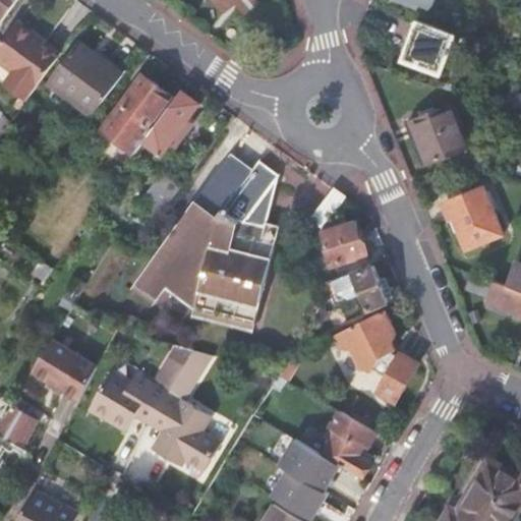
[(0,0),(0,23),(17,0),(0,0)]
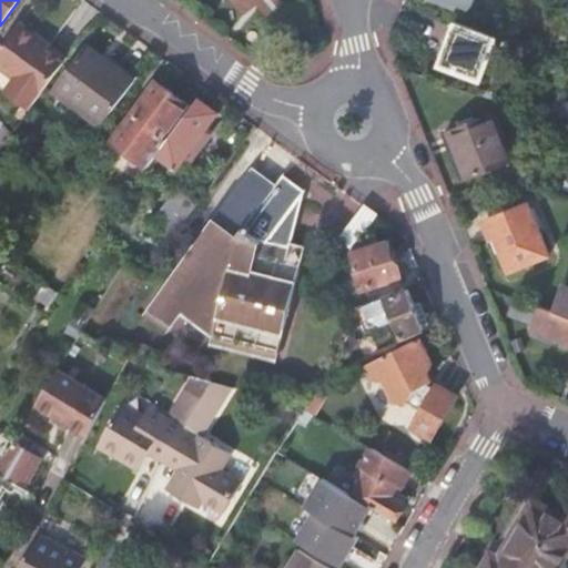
[(237,0),(245,9),(254,2),(256,0),(237,0)]
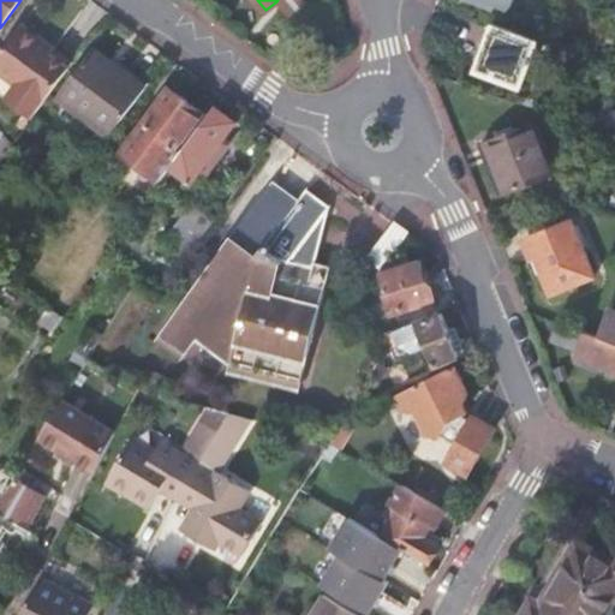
[(305,1),(304,0),(278,0),(275,3),(286,16),(305,1)]
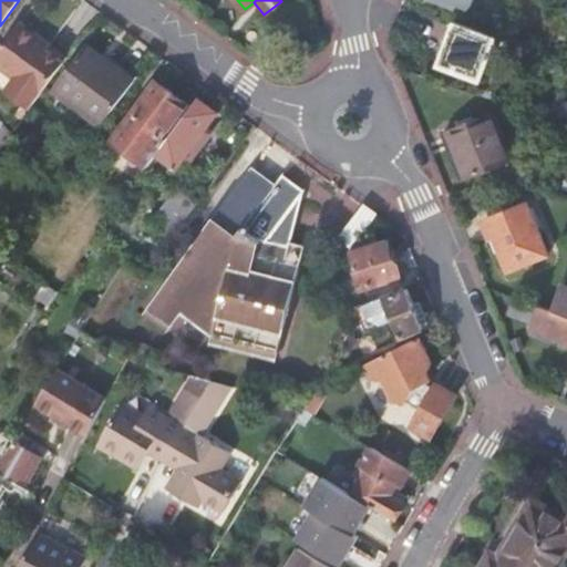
[(41,44),(45,38),(21,20),(0,48),(0,84),(32,107),(65,61),(48,49),(41,44)]
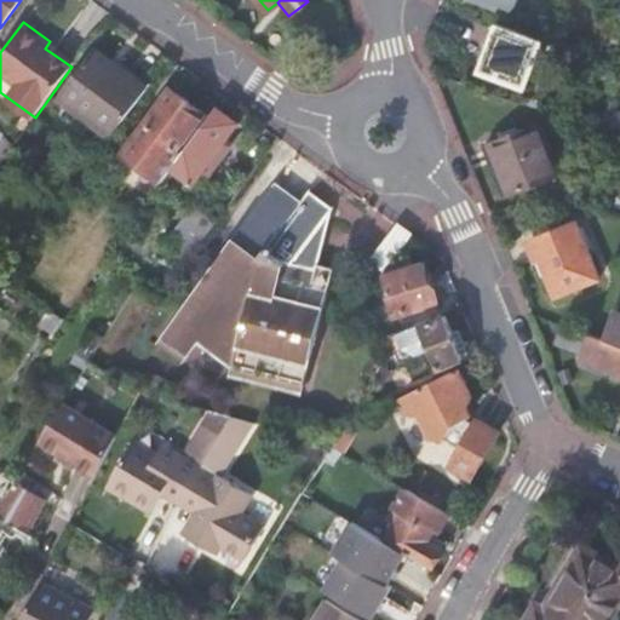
[(527,87),(544,40),(497,23),(480,72),(527,87)]
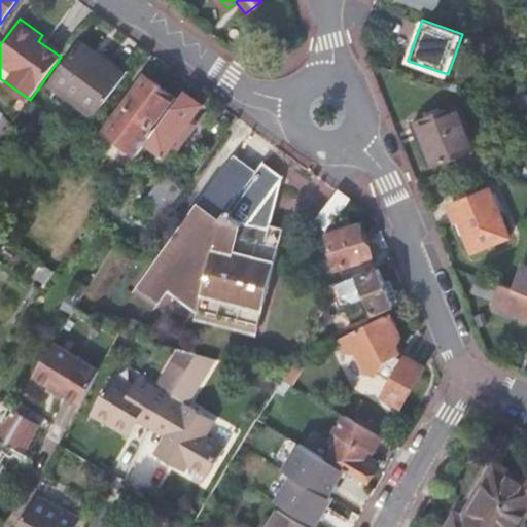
[(44,45),(48,39),(42,35),(38,41),(44,45)]
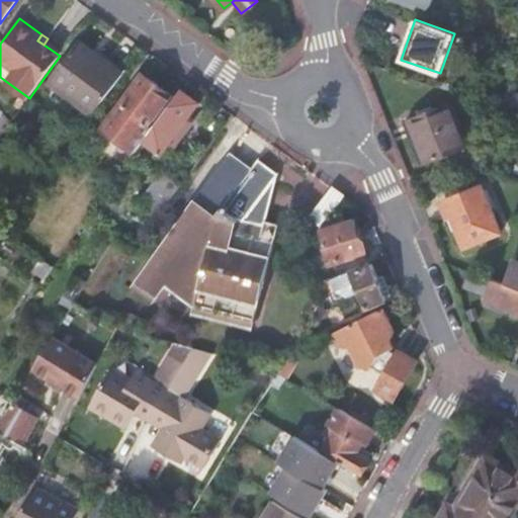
[(44,45),(60,56),(64,51),(48,38),(44,45)]
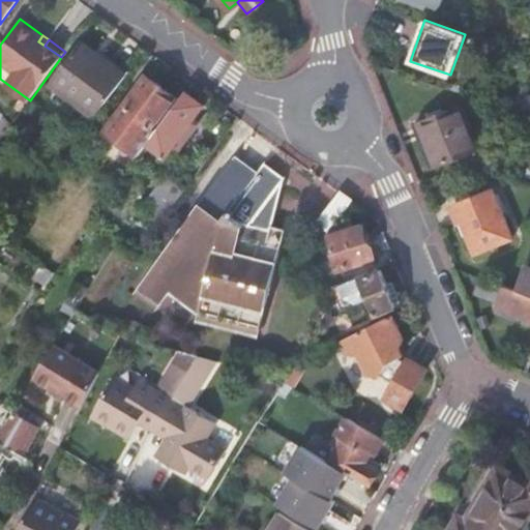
[(52,83),(97,116),(127,75),(82,41),(52,83)]
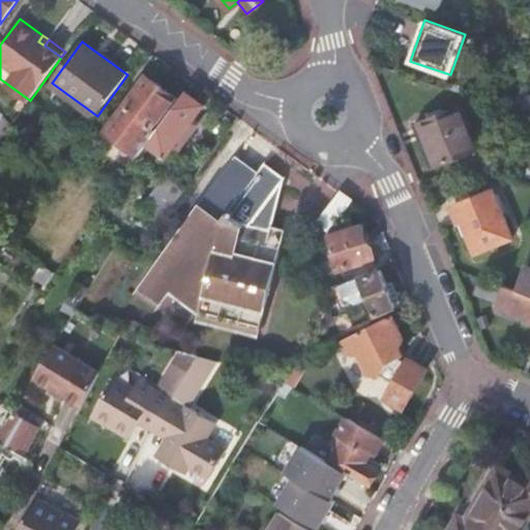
[(140,154),(148,143),(157,129),(153,126),(176,96),(147,76),(125,106),(137,114),(119,139),(140,154)]
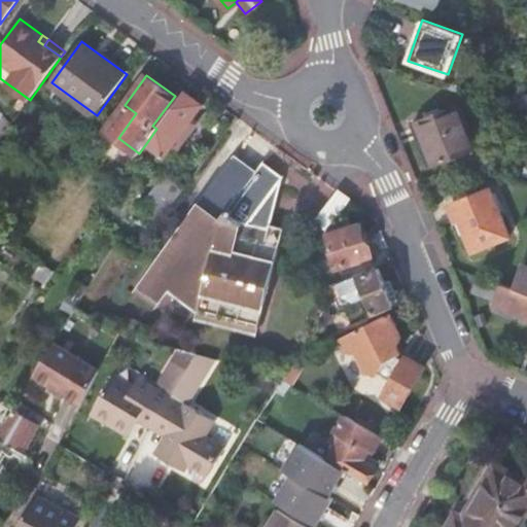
[(204,103),(185,90),(156,129),(147,142),(166,155),(174,144),(179,148),(194,128),(188,125),(204,103)]
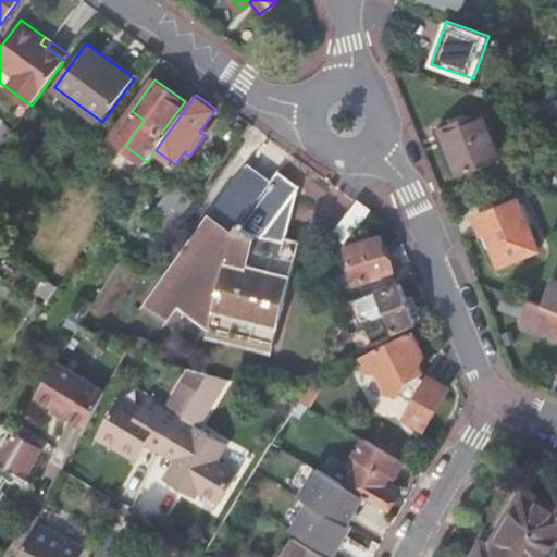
[(112,137),(125,146),(144,120),(132,111),(131,111),(112,137)]
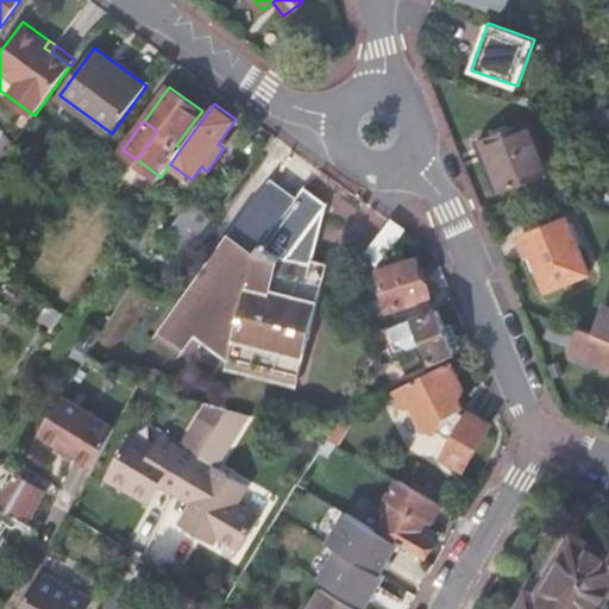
[(531,121),(479,142),(500,192),(550,171),(531,121)]
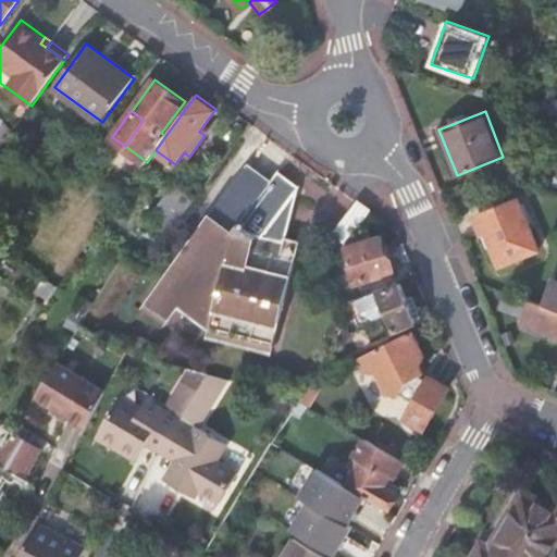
[(0,126),(0,151),(13,131),(3,121),(0,126)]
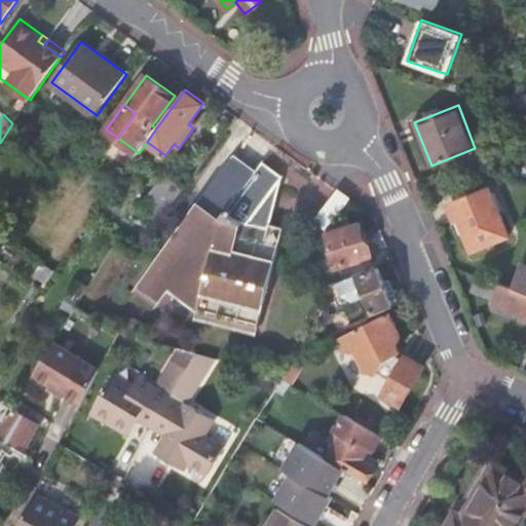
[(253,174),(232,158),(139,285),(161,301),(170,289),(196,310),(258,327),(286,229),(266,223),(272,191),(284,177),(263,161),(253,174)]
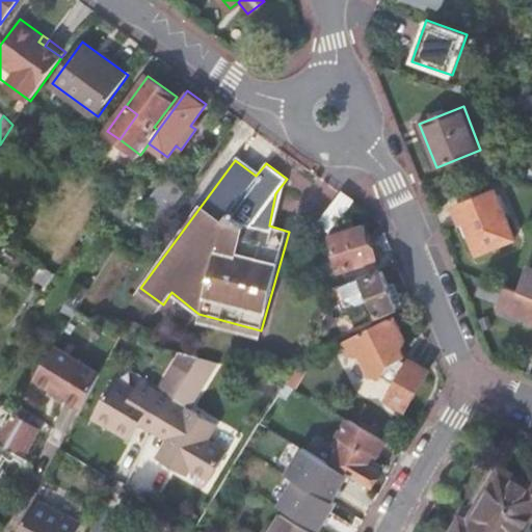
[(145,205),(164,218),(190,183),(171,170),(145,205)]
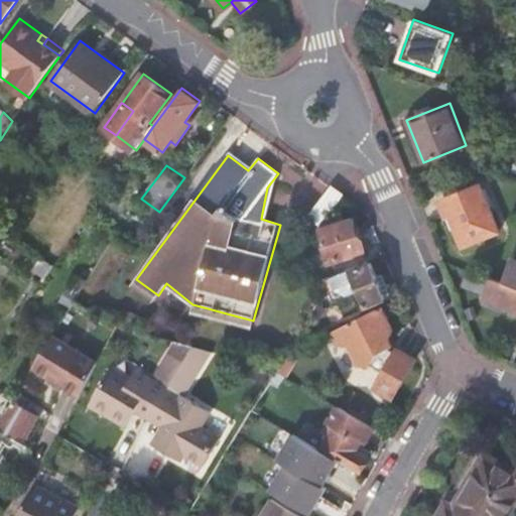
[(479,183),(442,199),(463,245),(499,231),(479,183)]
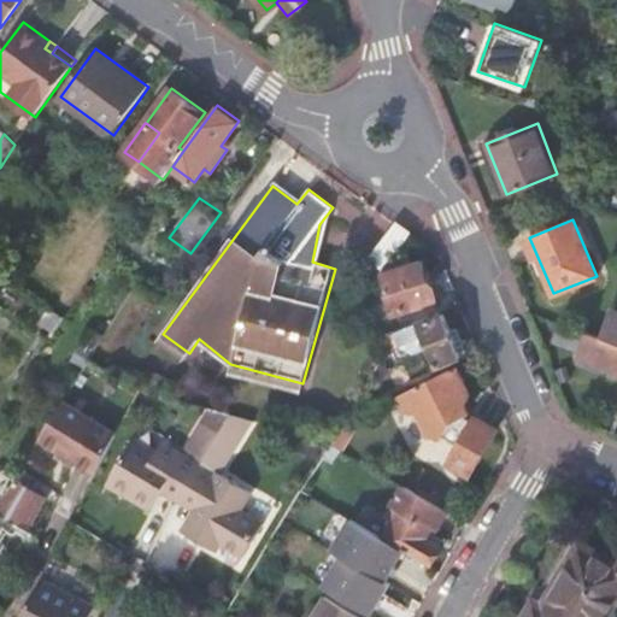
[(388,263),(411,233),(398,223),(372,257),(386,266),(388,263)]
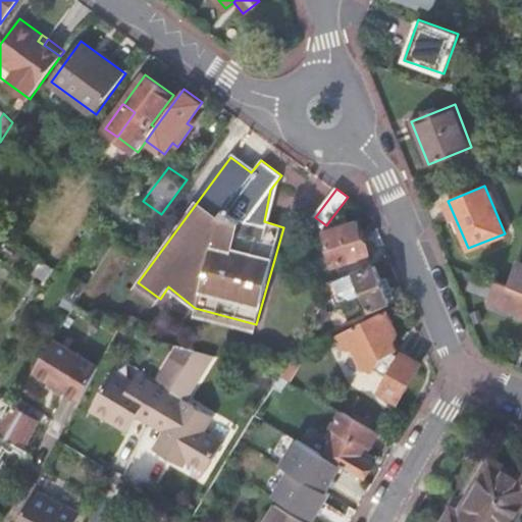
[(328,222),(326,225),(323,230),(334,266),(369,256),(358,221),(348,224),(345,217),(328,222)]
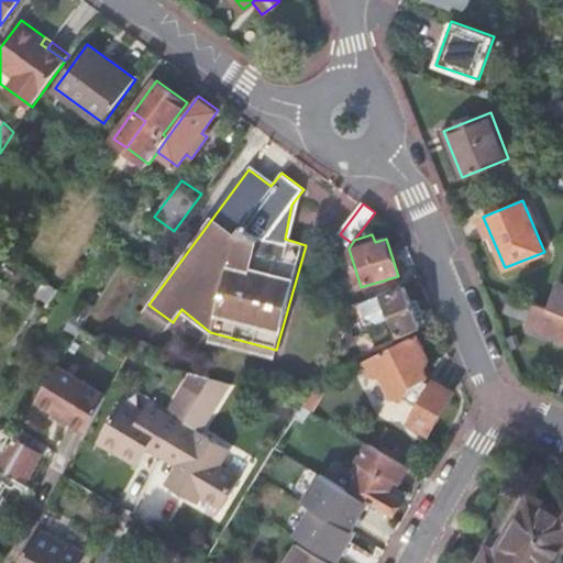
[(562,283),(559,280),(554,293),(548,308),(562,312),(562,283)]
